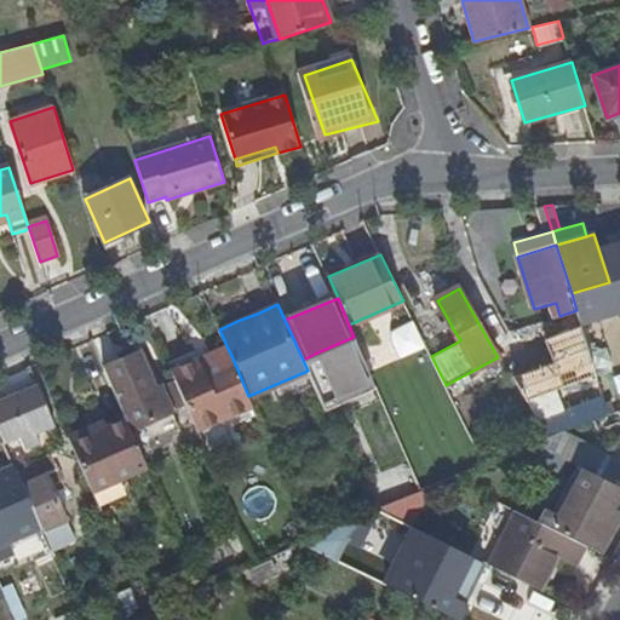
[(237,314),(240,320),(257,314),(253,306),(237,314)]
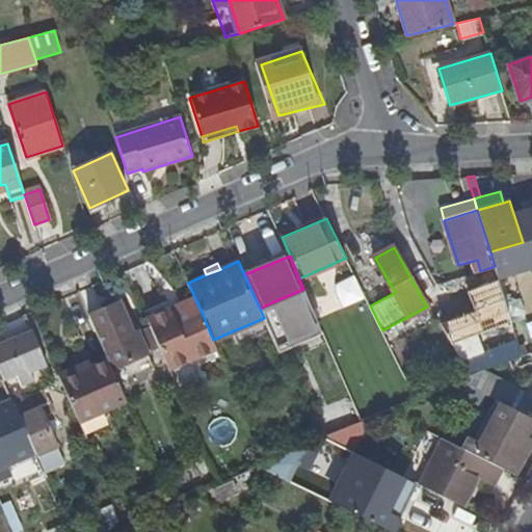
[(333,284),(343,307),(365,297),(354,274),(333,284)]
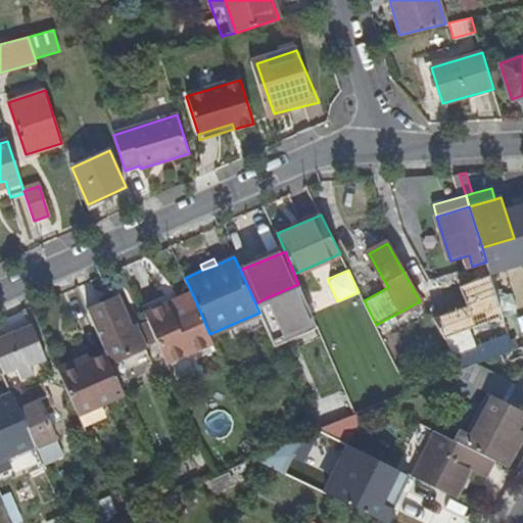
[(284,335),(315,322),(298,284),(268,297),(284,335)]
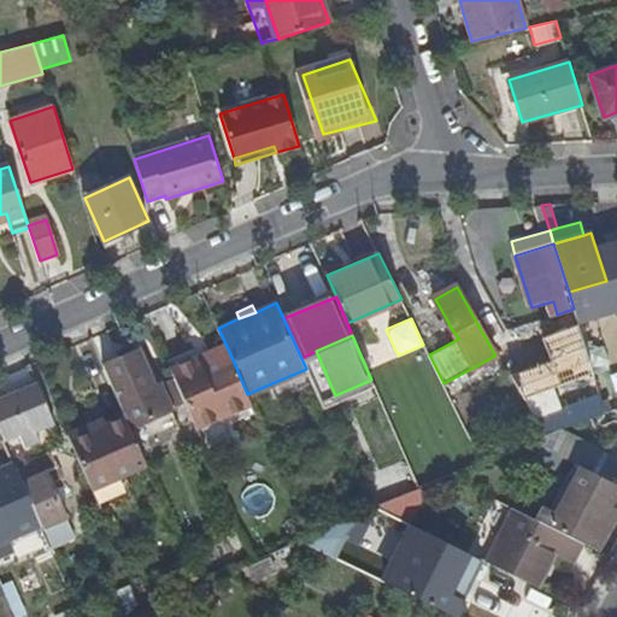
[(172,409),(162,385),(156,387),(152,380),(142,356),(140,351),(104,366),(121,403),(118,403),(124,415),(130,428),(144,421),(172,409)]
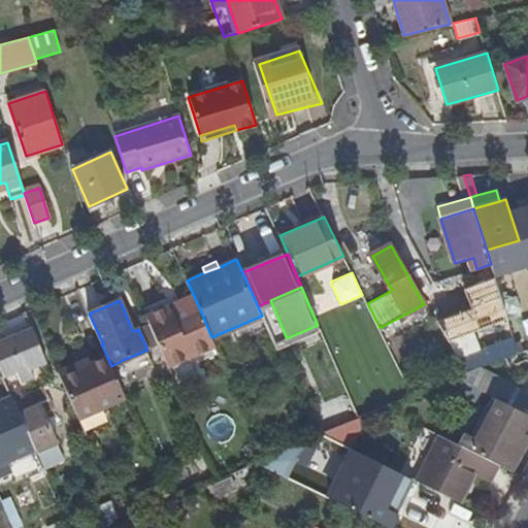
[(122,304),(130,325),(135,322),(126,302),(122,304)]
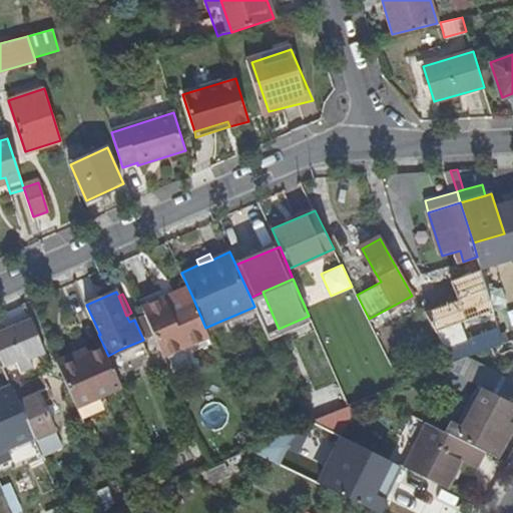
[(205,354),(214,350),(191,297),(145,317),(153,335),(166,364),(182,356),(170,328),(189,320),(205,354)]
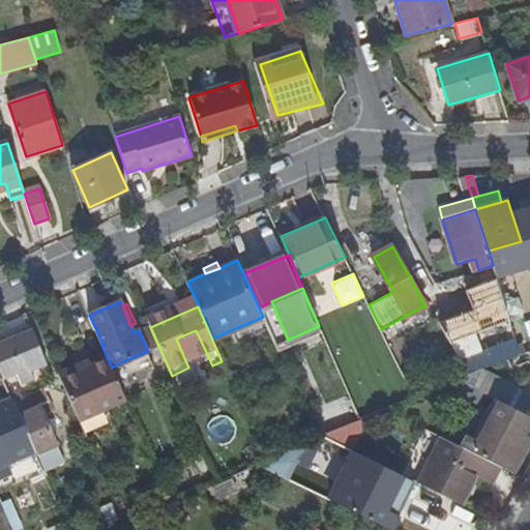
[(239,344),(269,330),(263,317),(229,331),(232,337),(235,335),(239,344)]
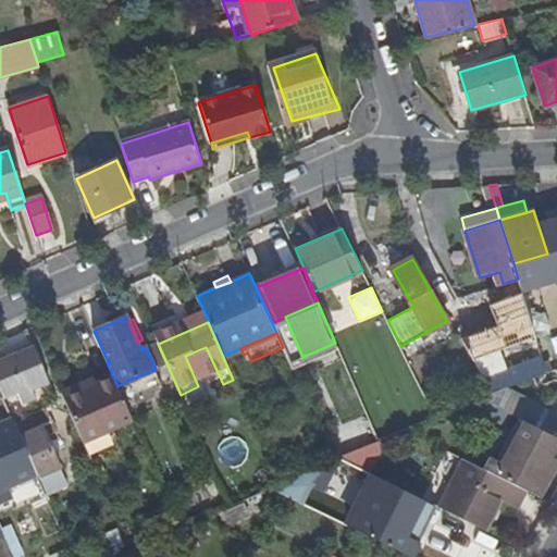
[(156,369),(166,363),(158,344),(157,341),(146,347),(156,369)]
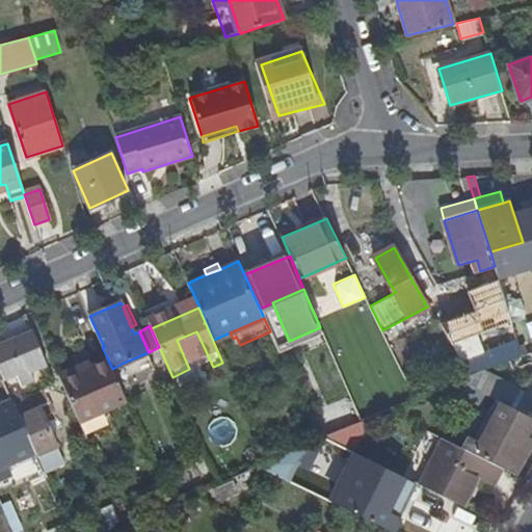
[(0,344),(0,367),(5,377),(17,373),(22,383),(33,378),(31,371),(47,364),(32,330),(0,344)]
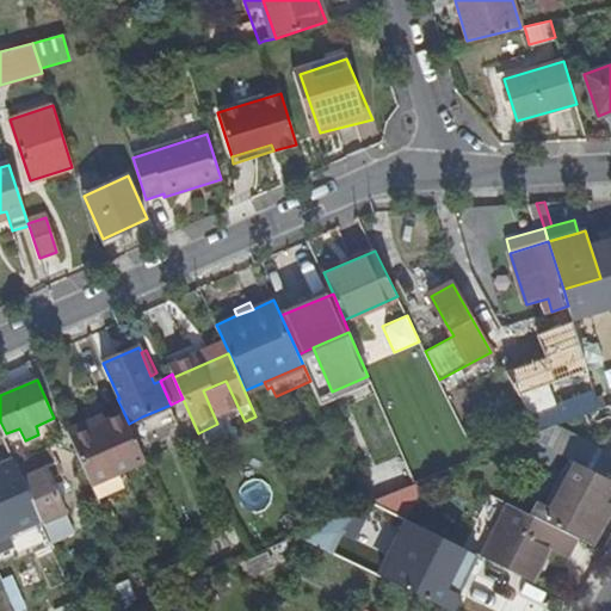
[(591,402),(593,412),(608,407),(605,397),(591,402)]
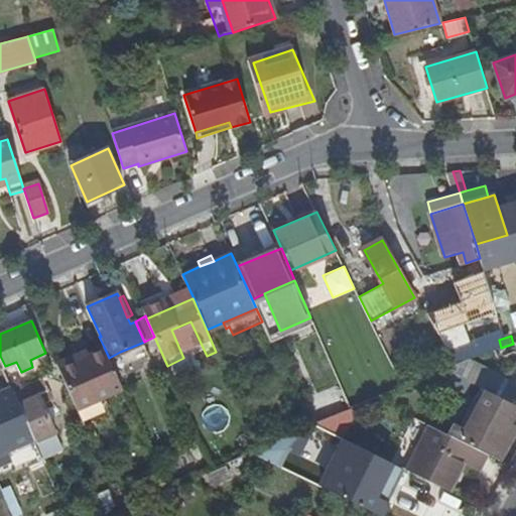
[(149,354),(144,342),(120,352),(126,364),(149,354)]
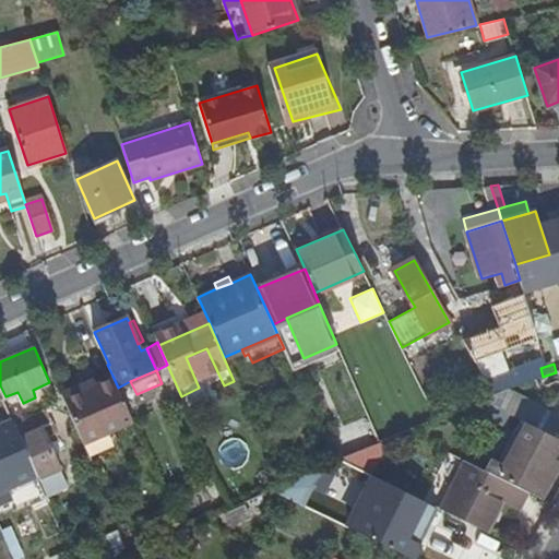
[(113,376),(97,383),(82,390),(79,383),(60,392),(83,443),(132,421),(118,388),(113,376)]
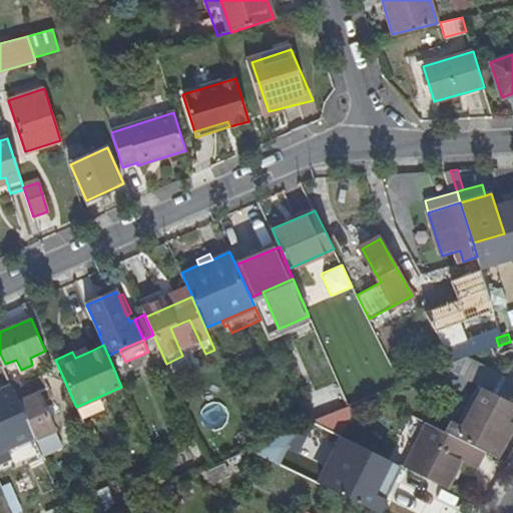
[(75,358),(89,352),(86,346),(72,352),(75,358)]
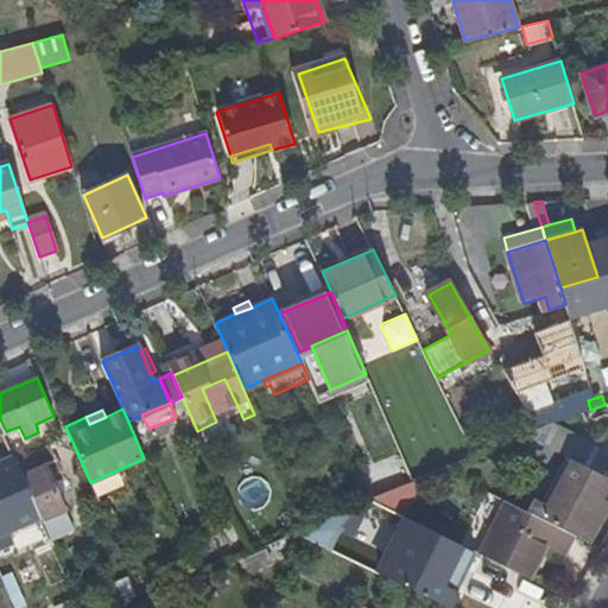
[(249,431),(260,426),(255,415),(254,415),(244,419),(249,431)]
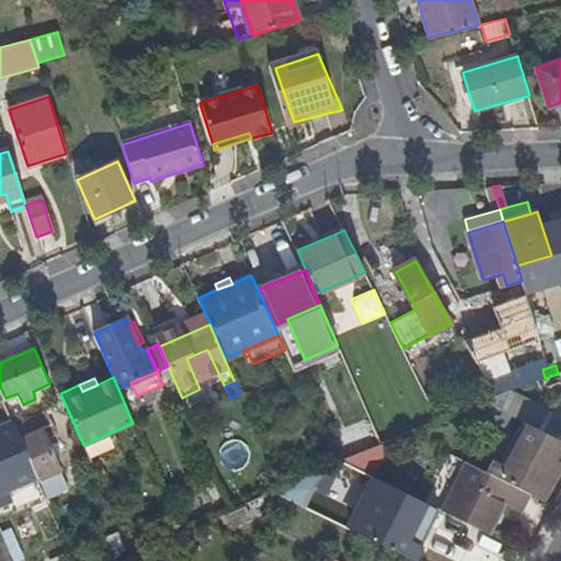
[(545,409),(511,391),(483,401),(490,405),(512,416),(521,421),(536,428),(545,409)]
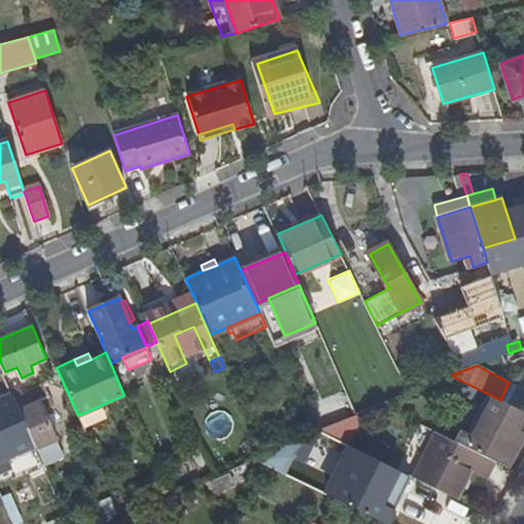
[(473,400),(478,389),(457,379),(451,389),(473,400)]
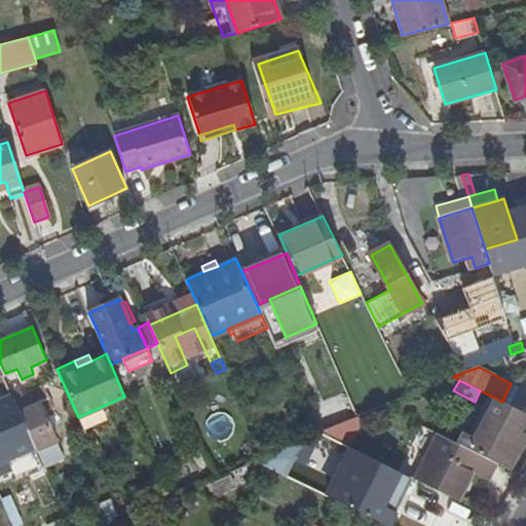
[(11,393),(0,398),(0,465),(37,450),(20,412),(11,393)]
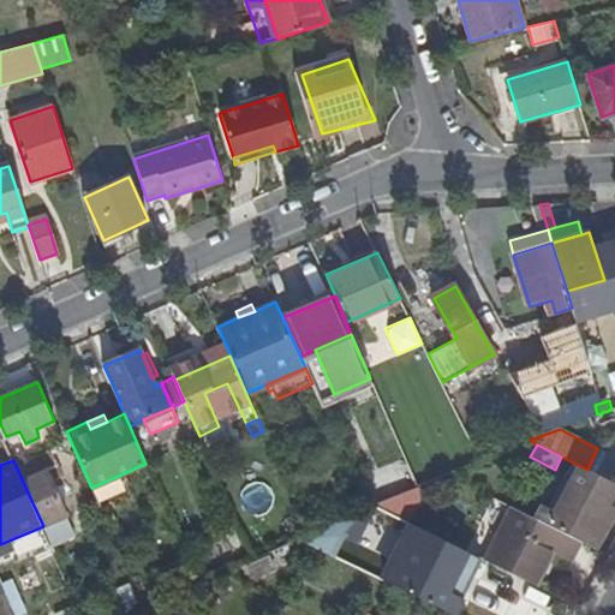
[(614,505),(605,501),(614,483),(587,470),(571,461),(561,479),(569,484),(555,513),(541,506),(535,518),(581,541),(595,548),(614,506),(614,505)]
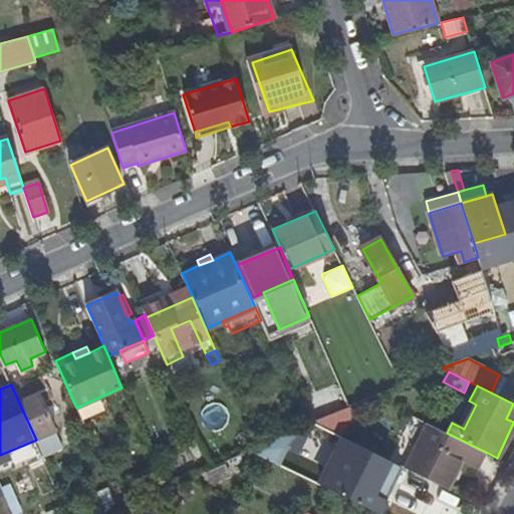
[(55,432),(38,394),(19,403),(36,440),(55,432)]
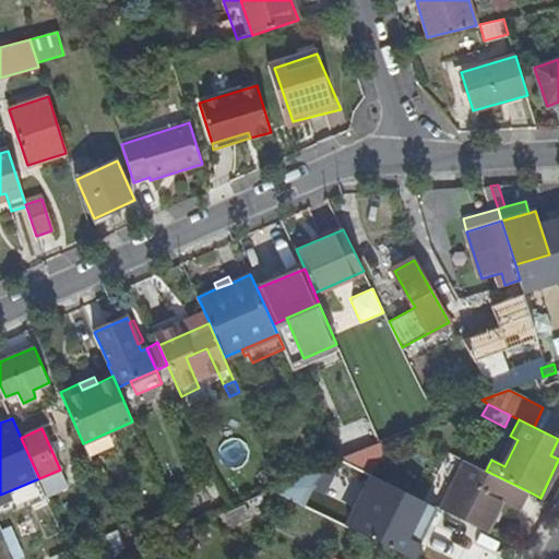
[(222,461),(241,461),(241,443),(222,443),(222,461)]
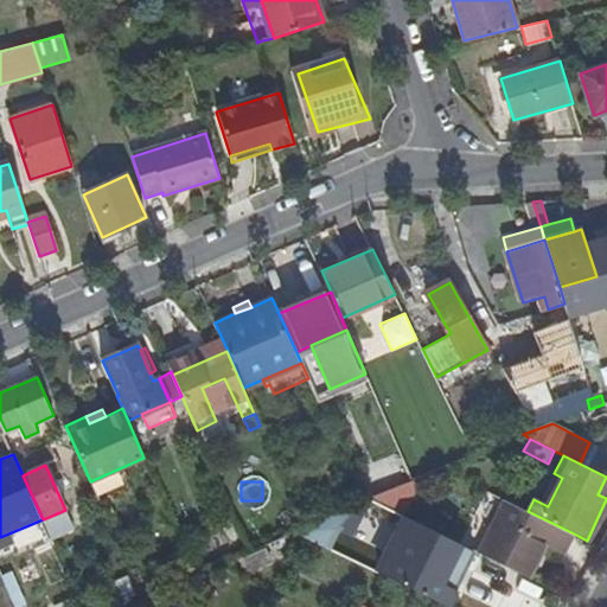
[(393,529),(400,513),(370,499),(350,508),(374,519),(393,529)]
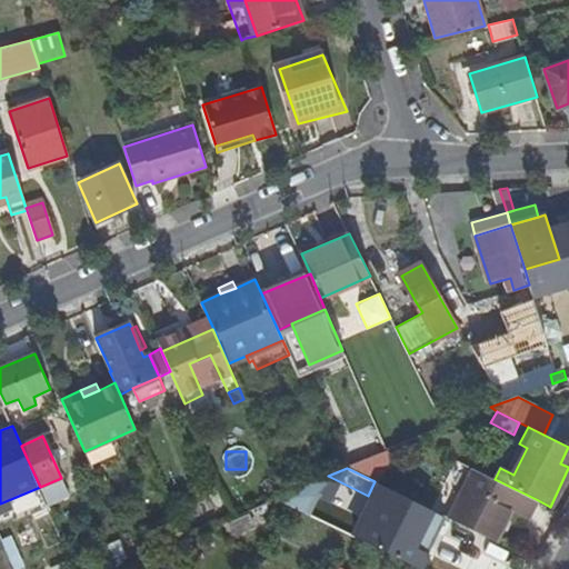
[(529,519),(538,500),(495,479),(476,469),(450,519),(495,541),(510,510),(529,519)]
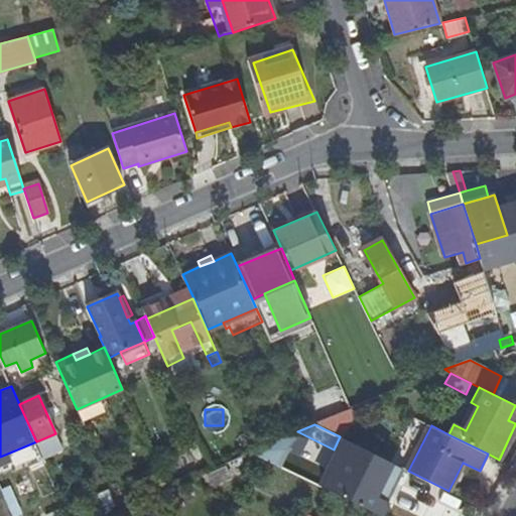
[(297,442),(313,450),(317,441),(297,431),(251,453),(268,461),(271,457),(270,455),(297,442)]
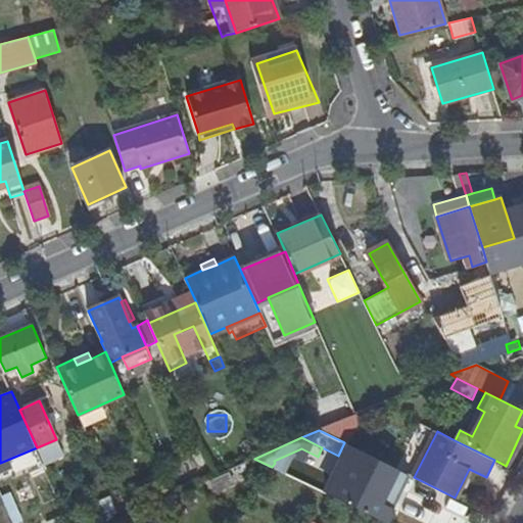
[(385,522),(410,475),(350,445),(326,493),(385,522)]
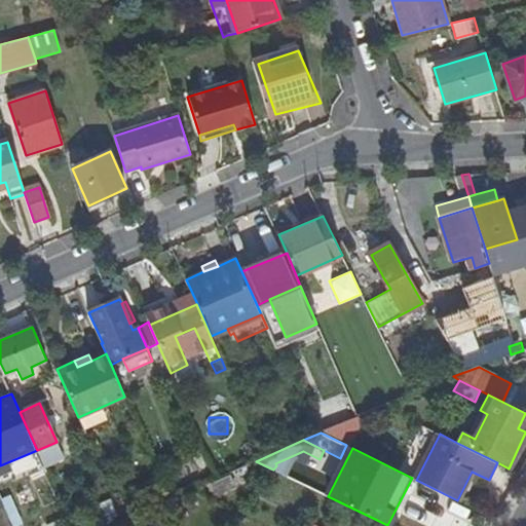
[(214,498),(237,487),(231,473),(207,484),(214,498)]
